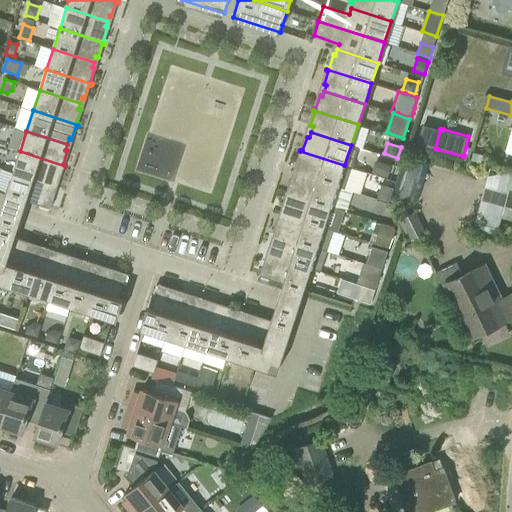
[(472,148),(466,147),(464,155),(470,157),(472,148)]
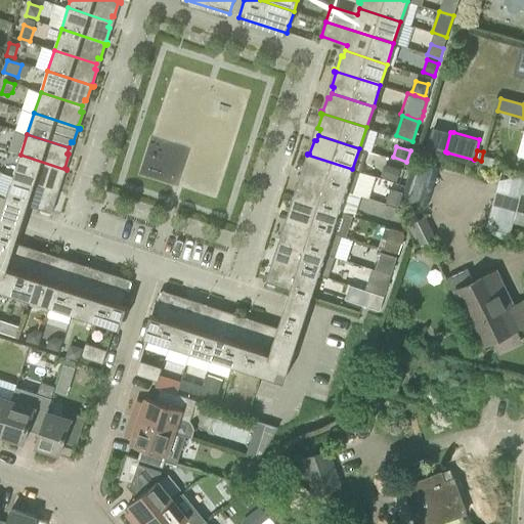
[(67,171),(67,170),(20,155),(13,176),(55,189),(57,183),(59,184),(63,170),(67,171)]
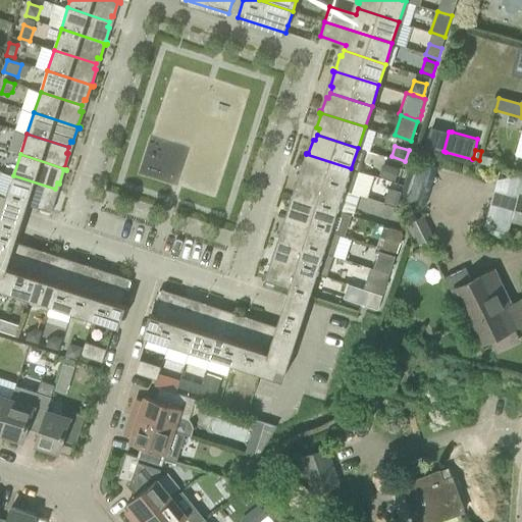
[(351,168),(306,154),(305,155),(307,155),(303,169),(305,170),(303,176),(345,190),(352,192),(358,170),(351,168)]
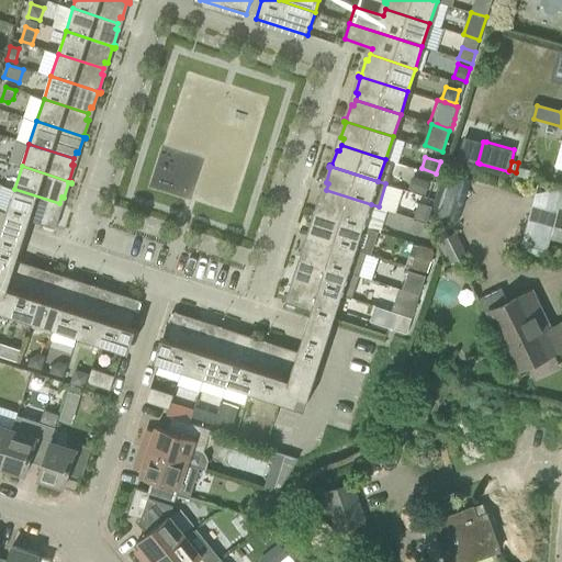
[(426,194),(430,181),(417,177),(413,190),(426,194)]
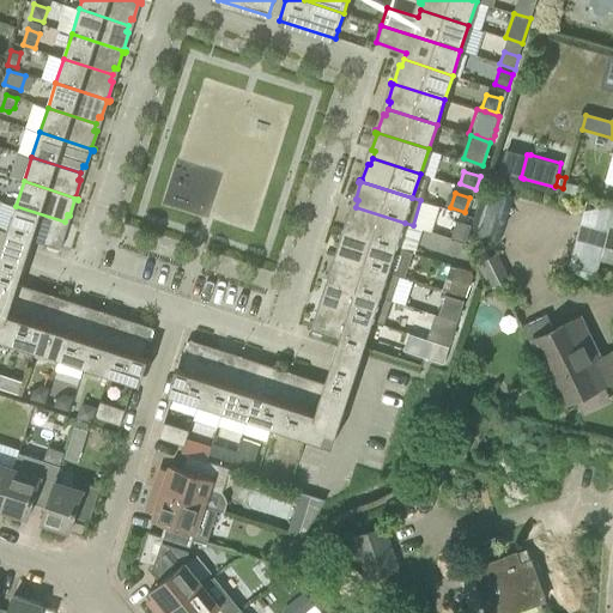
[(59,248),(61,249),(62,247),(60,246),(65,229),(62,229),(65,222),(16,206),(1,250),(0,254),(0,337),(11,340),(28,292),(17,289),(19,283),(26,259),(32,240),(49,244),(49,248),(58,250),(59,248)]
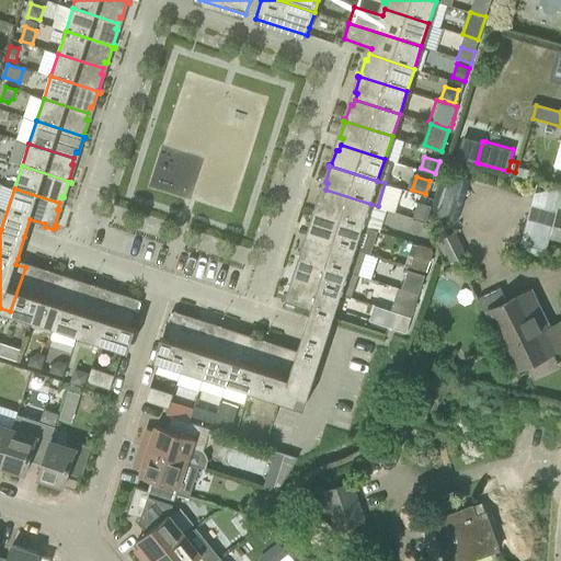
[(315,209),(313,210),(363,226),(370,204),(325,190),(324,195),(321,195),(317,209),(315,209)]
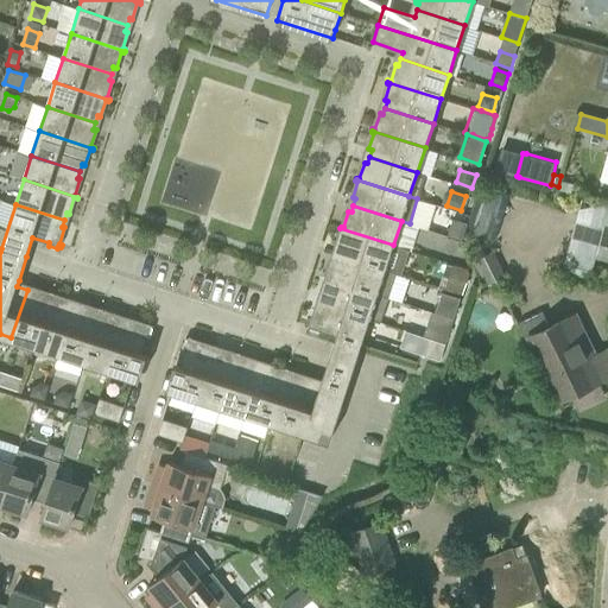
[(607,211),(596,258),(599,258),(607,260),(607,211)]
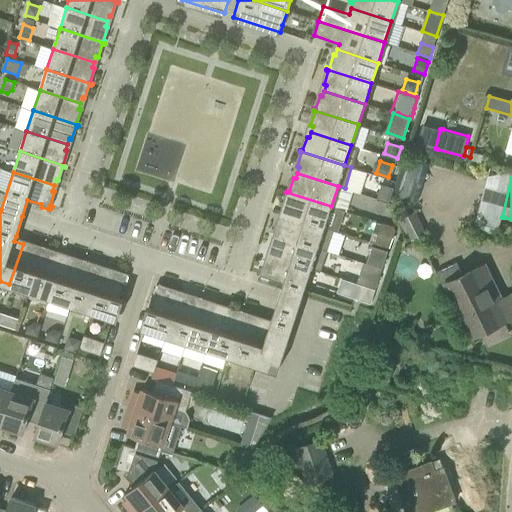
[(377,199),(389,203),(394,187),(382,183),(377,199)]
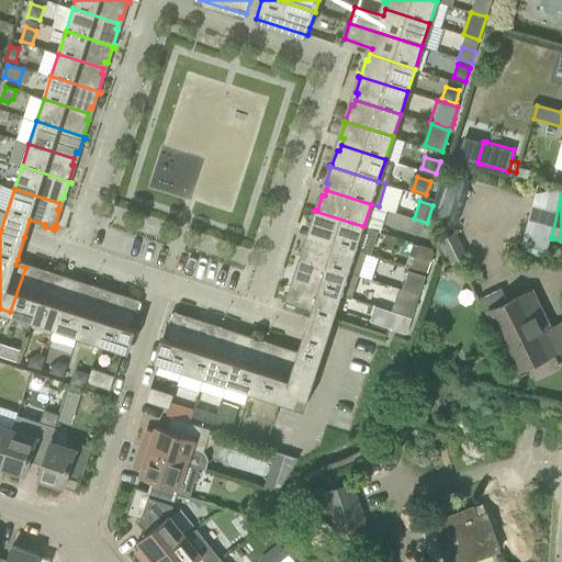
[(357,249),(363,226),(314,211),(314,212),(316,213),(312,227),(314,228),(312,235),(357,249)]
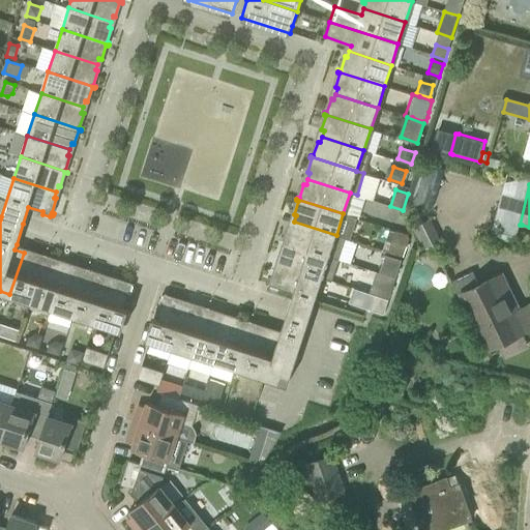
[(329,257),(336,235),(294,222),(292,228),(290,227),(286,241),(283,240),(283,241),(329,257)]
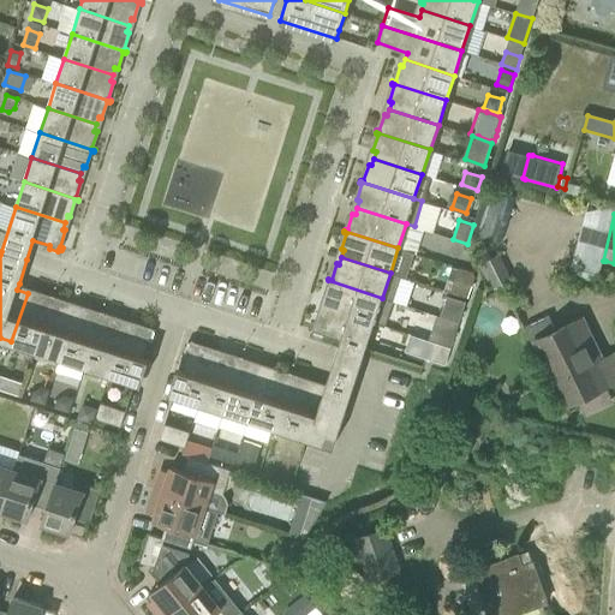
[(473,272),(459,267),(451,292),(469,298),(475,276),(473,272)]
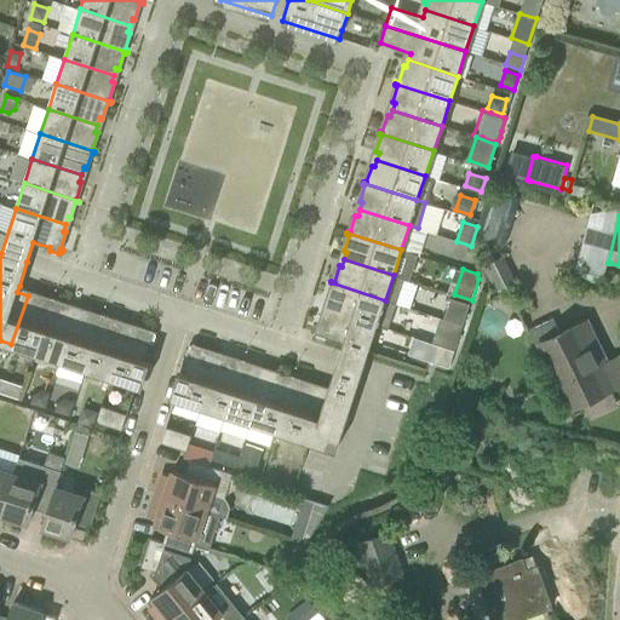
[(328,309),(378,325),(385,300),(331,282),(331,283),(333,285),(328,300),(331,302),(328,309)]
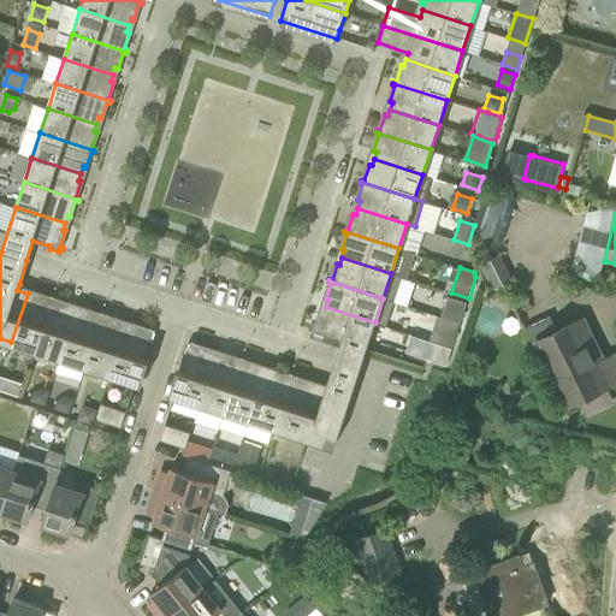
[(11,342),(36,350),(53,296),(52,296),(52,298),(35,292),(34,296),(28,294),(11,342)]
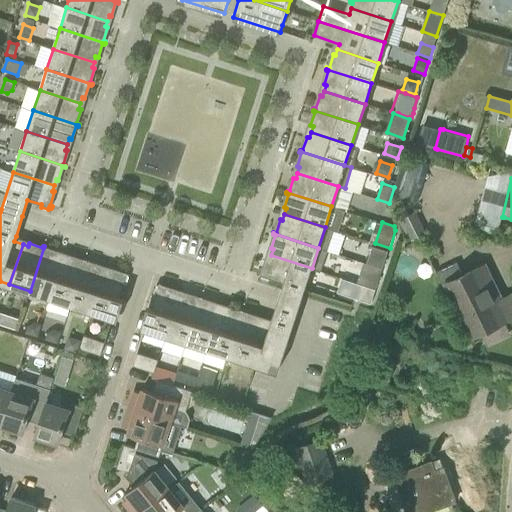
[(44,246),(30,291),(51,298),(64,257),(58,255),(59,253),(45,249),(46,246),(44,246)]
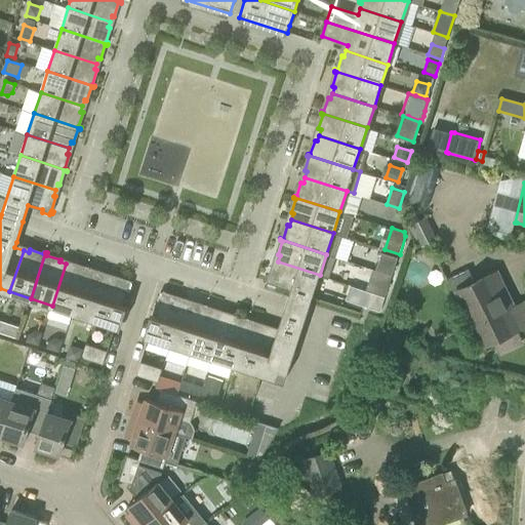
[(392,275),(398,257),(382,252),(376,270),(392,275)]
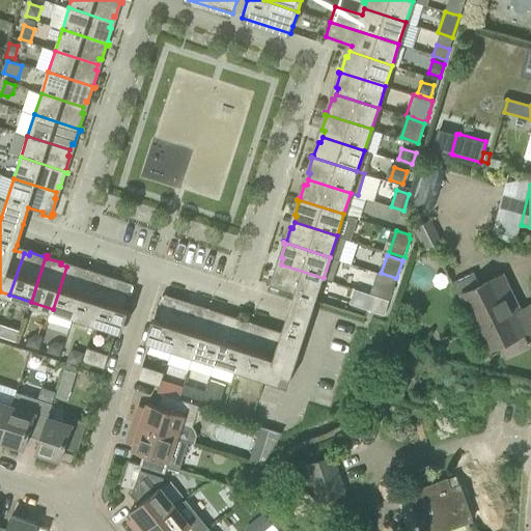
[(258,375),(267,378),(288,385),(310,318),(324,278),(281,264),(279,271),(277,270),(273,284),(270,283),(270,285),(272,286),(271,288),(279,290),(280,288),(295,294),(288,311),(282,331),(280,336),(272,333),(258,375)]
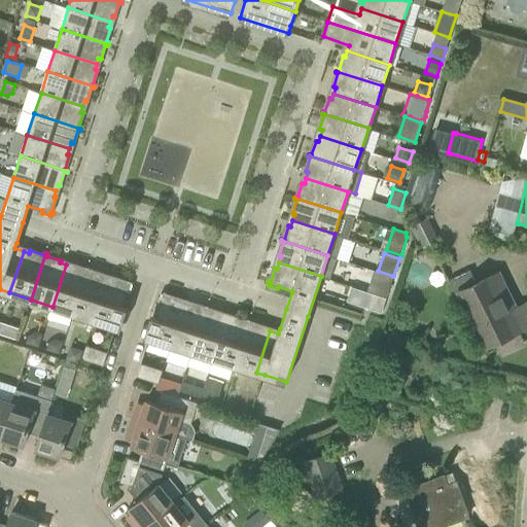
[(53,307),(73,313),(89,267),(88,267),(86,269),(72,265),(71,267),(66,265),(53,307)]
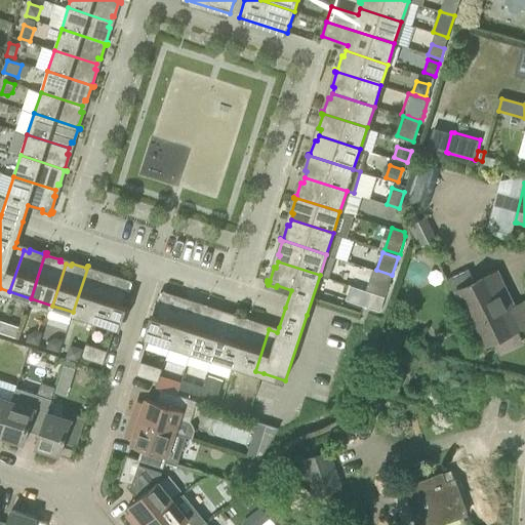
[(73,312),(94,319),(108,277),(102,276),(103,273),(88,269),(89,267),(88,266),(73,312)]
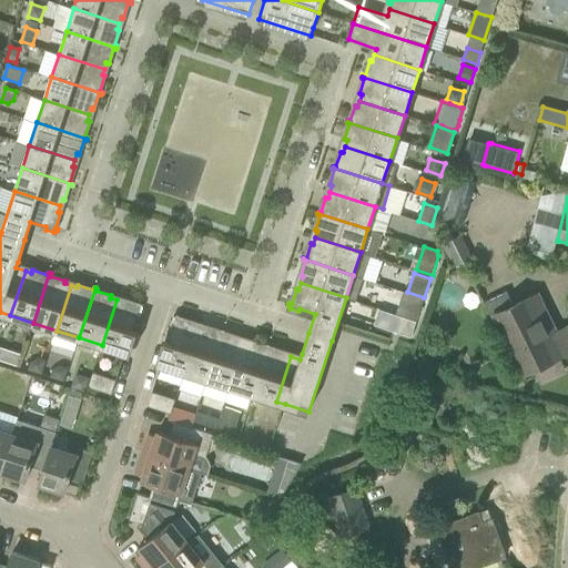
[(498,317),(524,373),(567,352),(567,325),(549,334),(531,296),(514,305),(507,292),(485,303),(493,320),(498,317)]
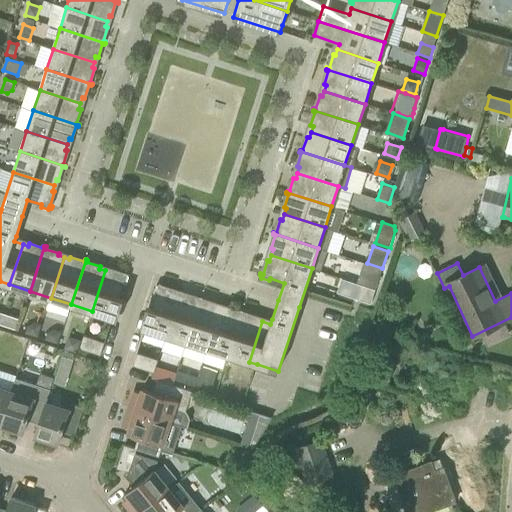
[(378,275),(359,268),(355,280),(374,286),(378,275)]
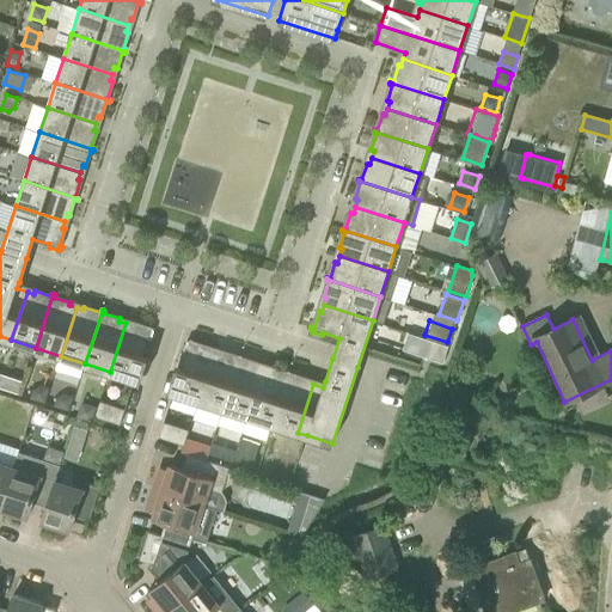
[(126,323),(110,372),(135,380),(141,381),(148,357),(144,355),(148,338),(151,338),(154,330),(152,329),(152,326),(151,325),(150,328),(133,323),(132,325),(126,323)]
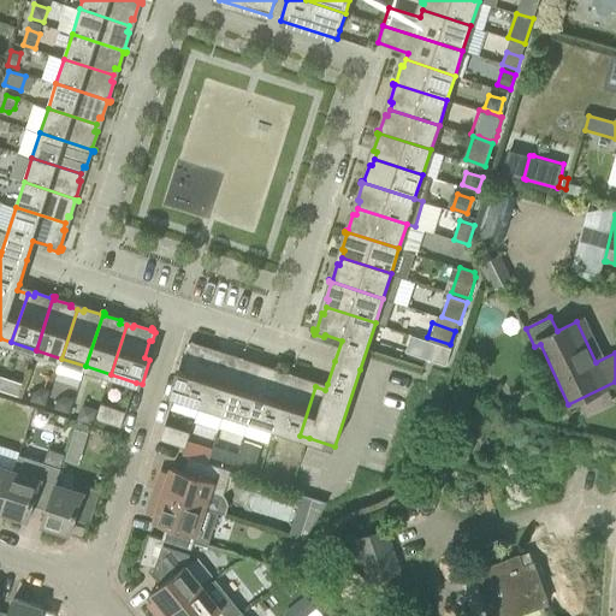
[(170,392),(201,403),(217,355),(209,353),(211,349),(194,344),(195,342),(193,341),(191,343),(189,343),(185,351),(189,353),(183,369),(177,368),(170,392)]
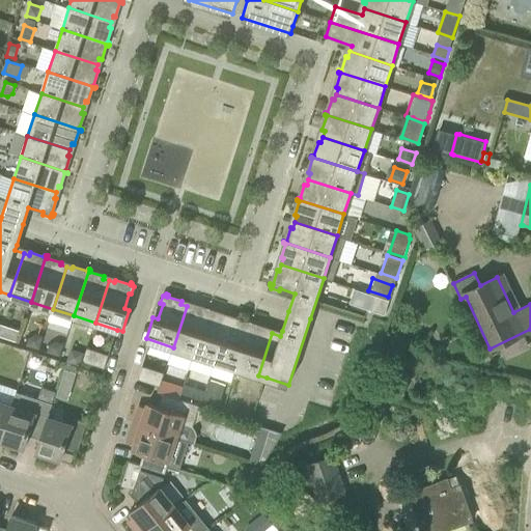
[(369,295),(365,308),(391,316),(396,303),(369,295)]
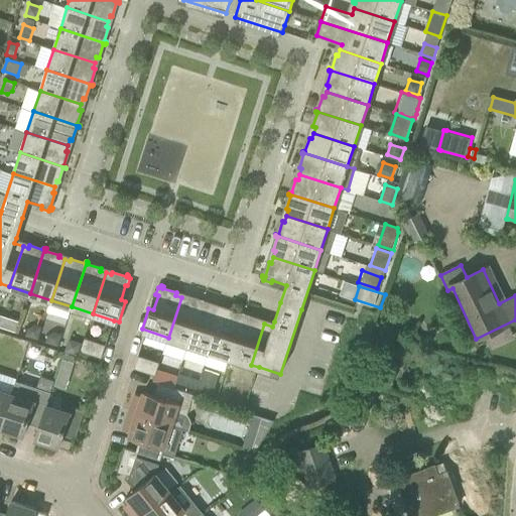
[(181,297),(168,338),(188,345),(204,299),(203,298),(202,301),(187,296),(186,298),(181,297)]
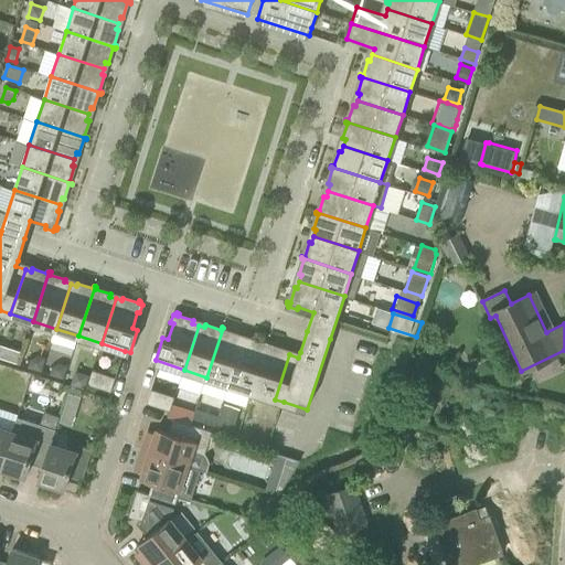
[(223,328),(206,377),(230,384),(244,340),(237,338),(238,336),(223,330),(224,328),(223,328)]
